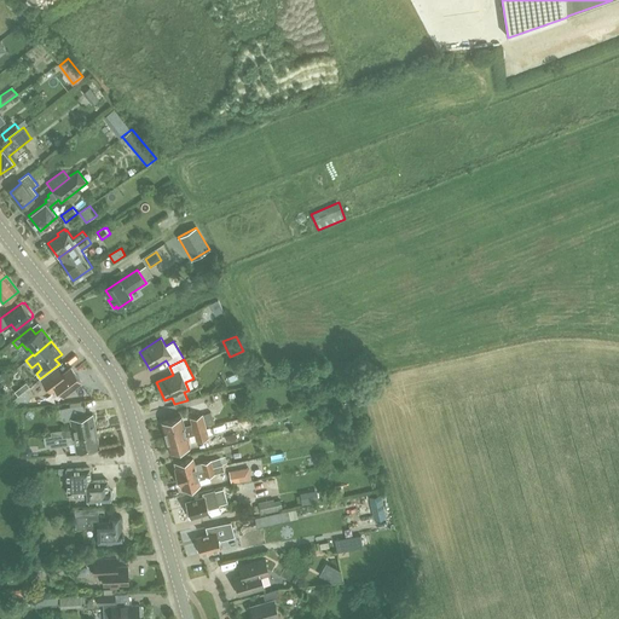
[(82,381),(71,368),(63,375),(58,369),(42,381),(51,392),(57,387),(63,395),(82,381)]
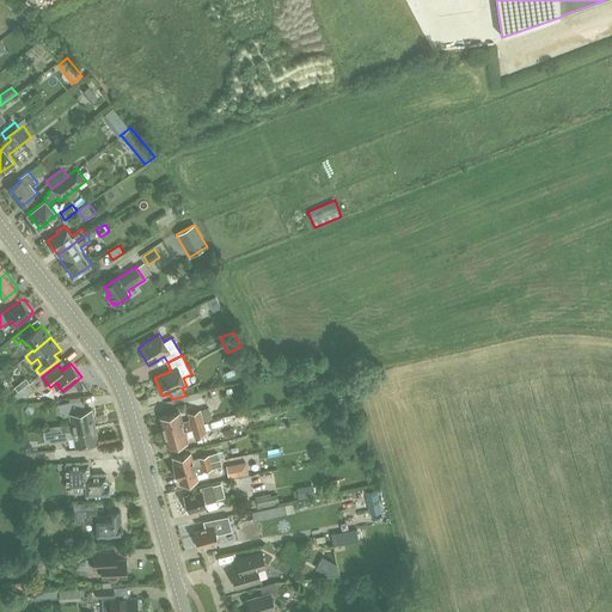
[(346,385),(344,380),(334,383),(337,397),(354,393),(352,384),(346,385)]
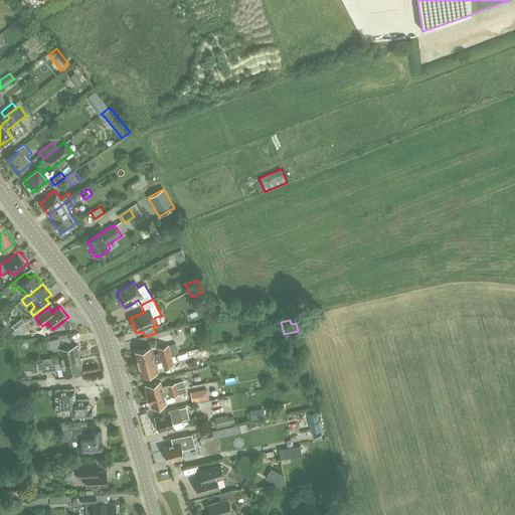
[(44,358),(42,359),(42,362),(51,362),(51,364),(61,362),(79,359),(76,345),(71,346),(69,337),(58,338),(49,340),(51,349),(54,350),(59,349),(60,357),(56,357),(56,356),(49,357),(44,358)]
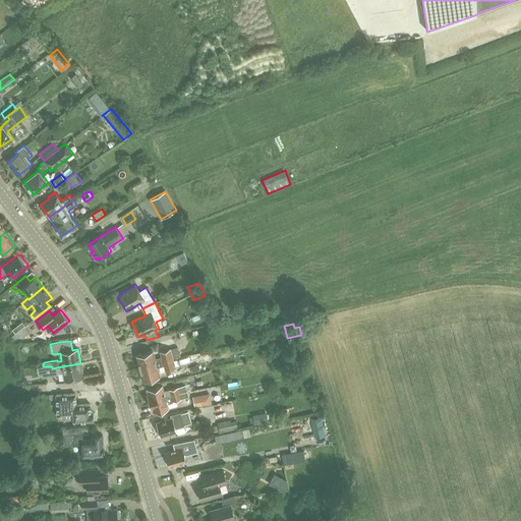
[(140,370),(174,361),(174,358),(181,356),(178,346),(171,349),(171,348),(160,351),(161,357),(155,358),(153,351),(136,355),(140,370)]
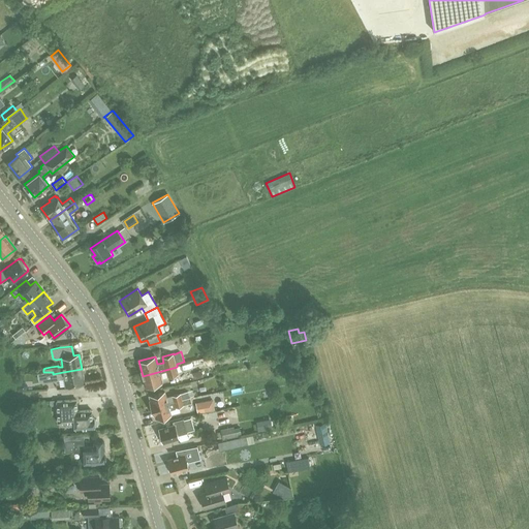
[(302,370),(311,368),(309,361),(301,363),(302,370)]
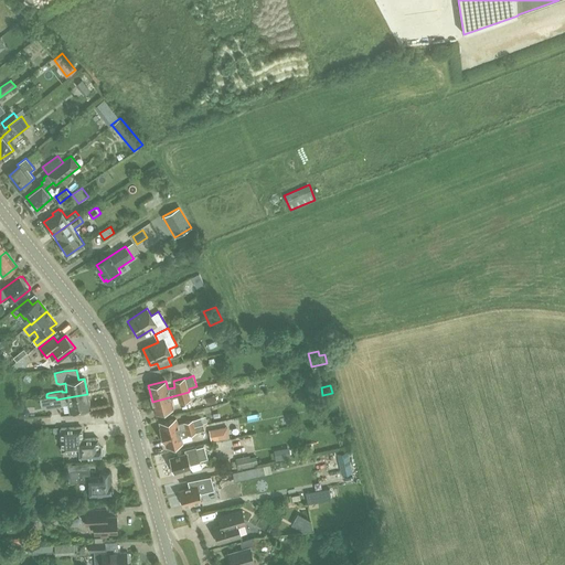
[(189,392),(152,402),(156,412),(173,407),(171,398),(178,397),(179,403),(191,400),(189,392)]
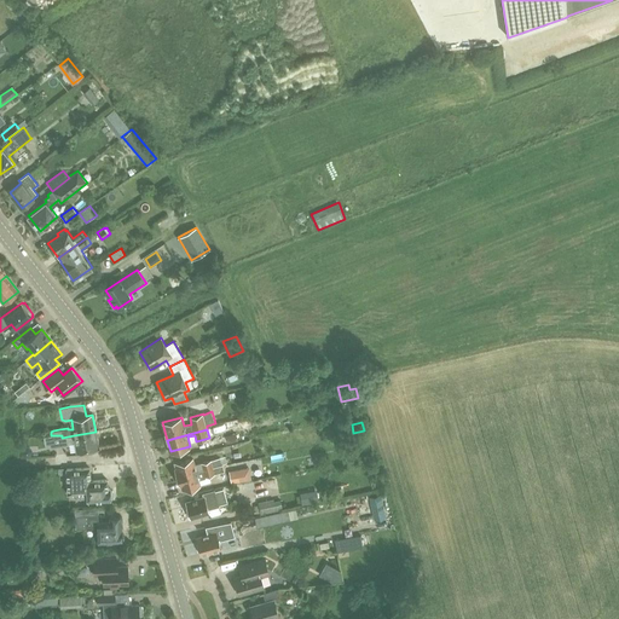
[(51,435),(44,437),(45,445),(47,446),(53,445),(53,447),(69,445),(69,444),(75,443),(77,451),(77,452),(99,447),(96,432),(74,435),(62,438),(62,435),(51,435)]
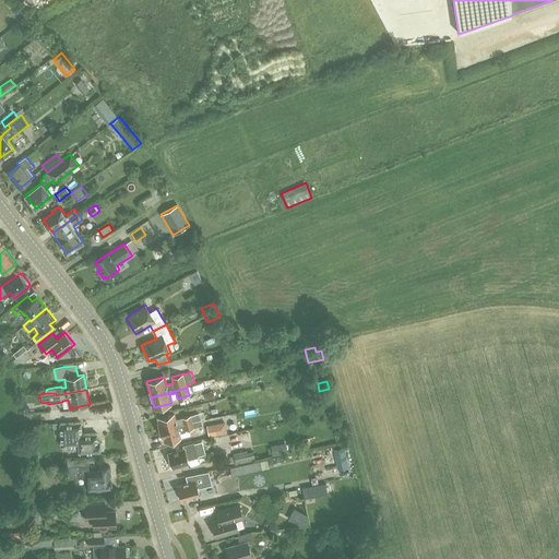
[(205,401),(215,399),(213,391),(204,393),(205,401)]
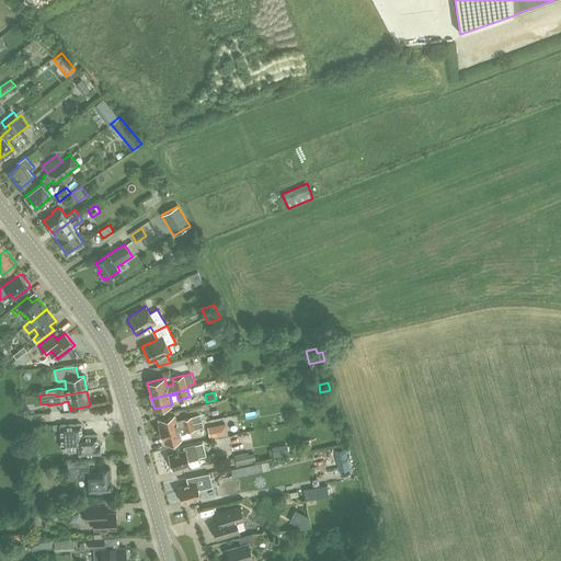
[(174,416),(159,421),(160,425),(159,425),(162,434),(195,425),(203,423),(202,421),(201,421),(198,415),(192,418),(192,416),(182,419),(182,420),(176,421),(174,416)]
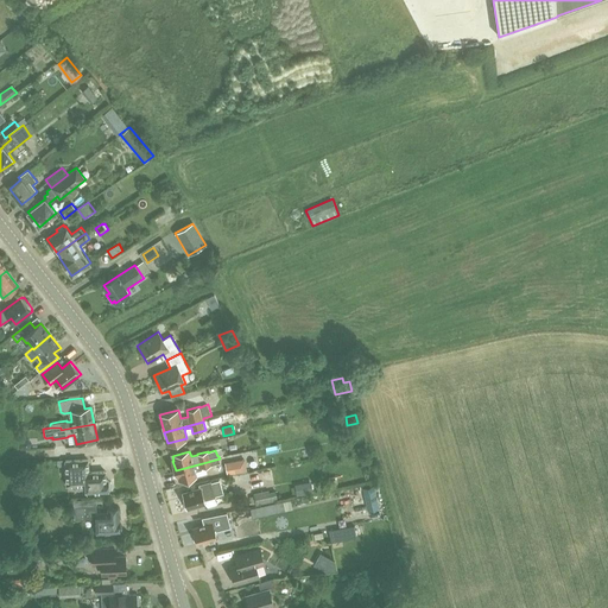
[(89,472),(89,458),(65,460),(65,486),(86,485),(86,492),(109,491),(112,488),(112,482),(108,480),(106,480),(106,472),(89,472)]
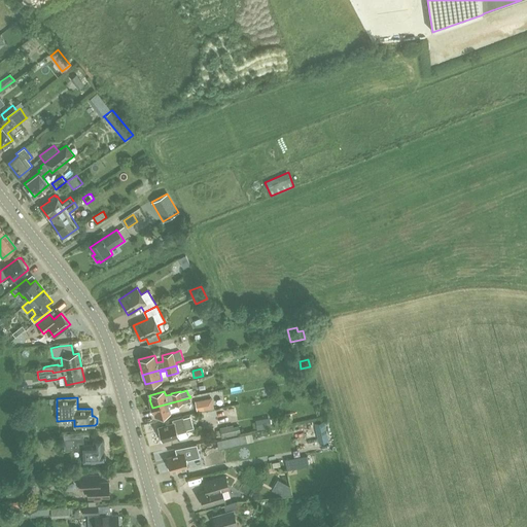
[(183,399),(152,408),(153,413),(154,413),(155,417),(170,413),(169,408),(178,406),(183,403),(191,401),(190,397),(183,399)]
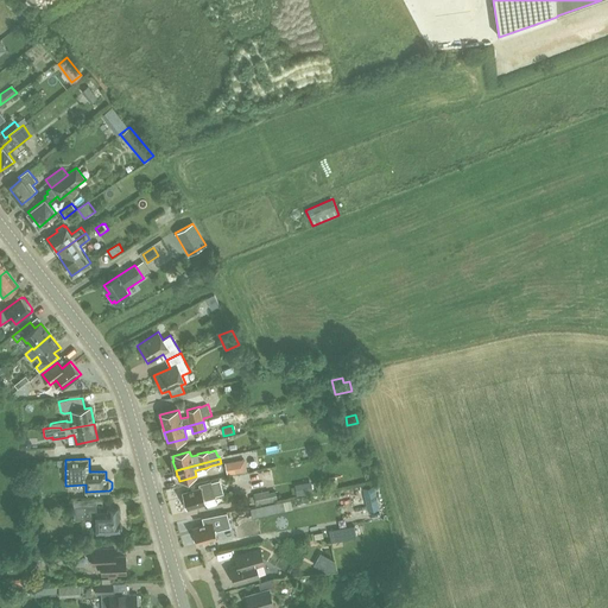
[(240,460),(225,462),(227,475),(242,472),(240,460)]
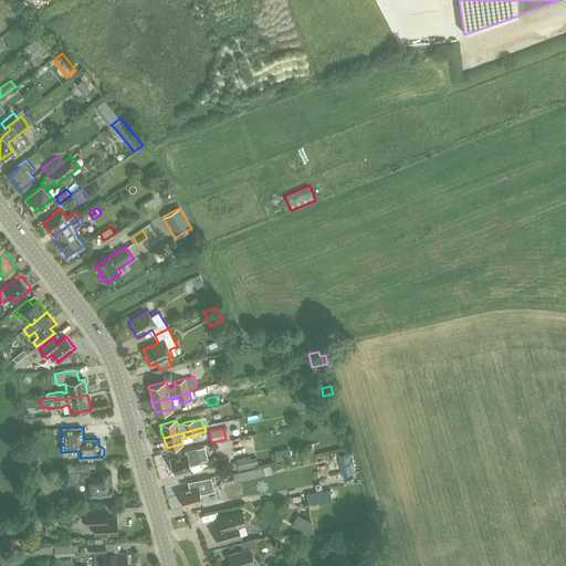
[(208,460),(205,447),(197,449),(197,447),(185,450),(186,454),(170,459),(171,461),(169,461),(173,472),(174,472),(175,473),(191,469),(192,472),(202,470),(200,463),(201,463),(201,462),(208,460)]
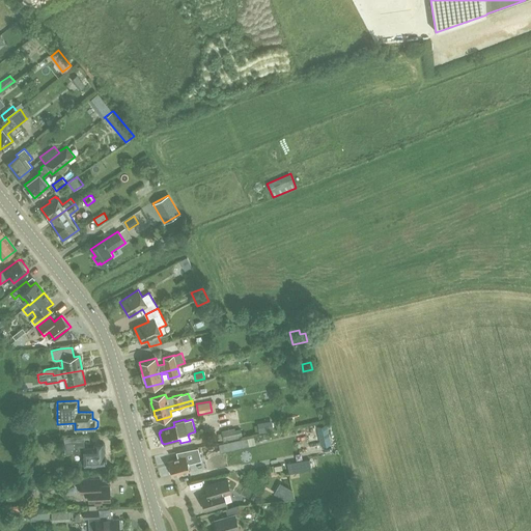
[(259,432),(274,429),(272,420),(257,422),(259,432)]
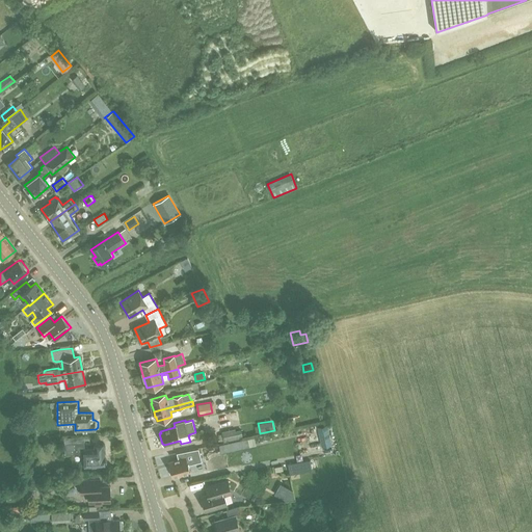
[(322,446),(331,444),(327,425),(318,427),(322,446)]
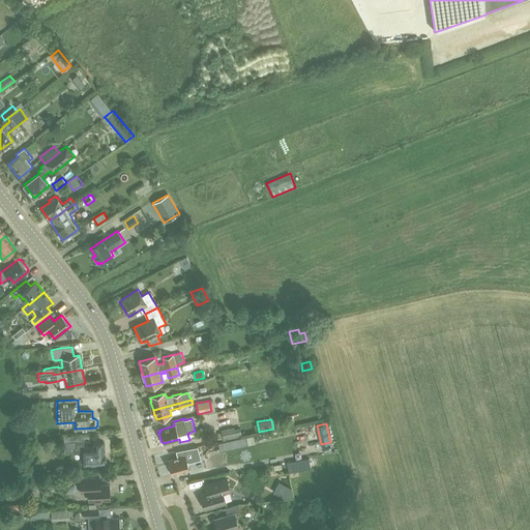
[(234,428),(226,429),(229,439),(236,438),(235,430),(234,428)]
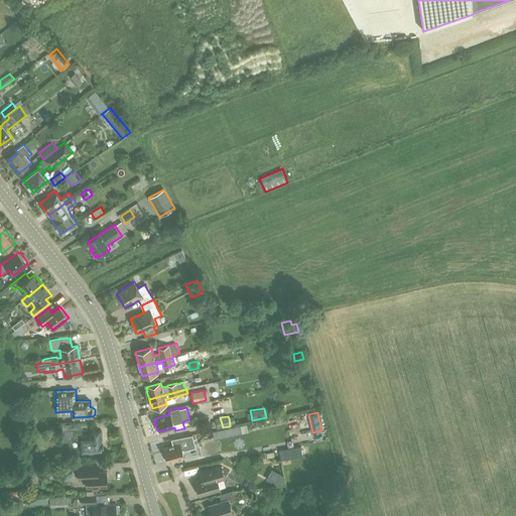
[(83,434),(82,423),(62,424),(62,440),(82,440),(82,453),(102,452),(102,450),(104,448),(104,445),(102,443),(102,442),(101,442),(101,431),(92,431),(92,434),(83,434)]
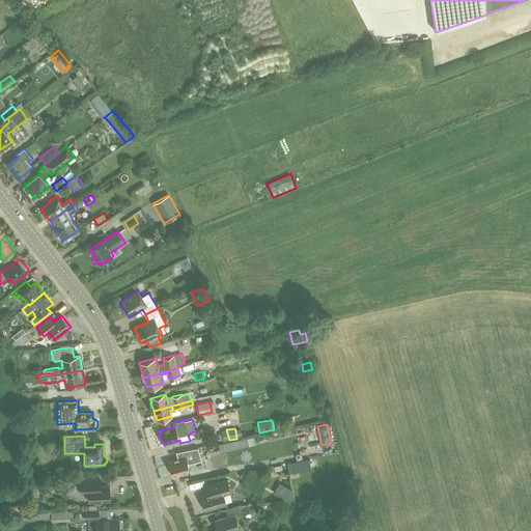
[(247,437),(234,440),(219,444),(221,452),(236,448),(249,445),(247,437)]
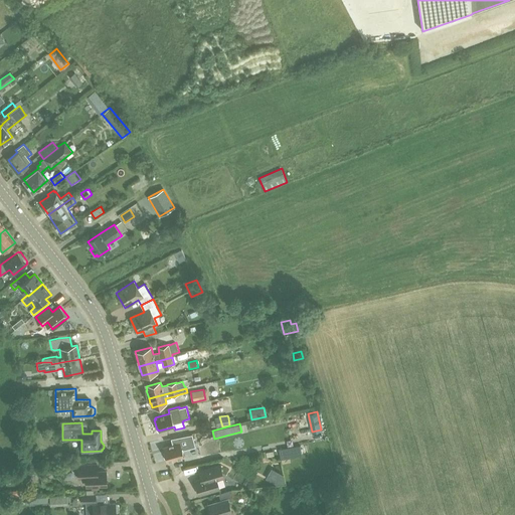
[(172,445),(163,447),(165,454),(164,455),(165,459),(167,460),(167,461),(184,456),(182,450),(195,446),(192,434),(179,437),(171,438),(172,443),(172,445)]
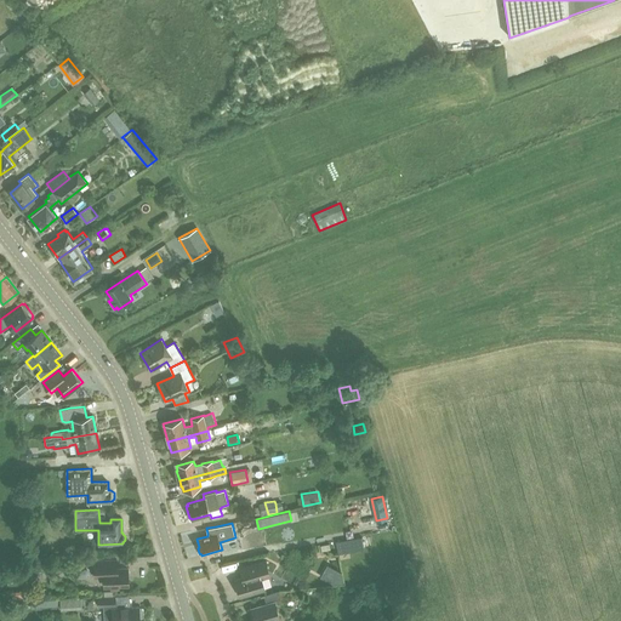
[(337,553),(364,548),(363,537),(336,542),(337,553)]
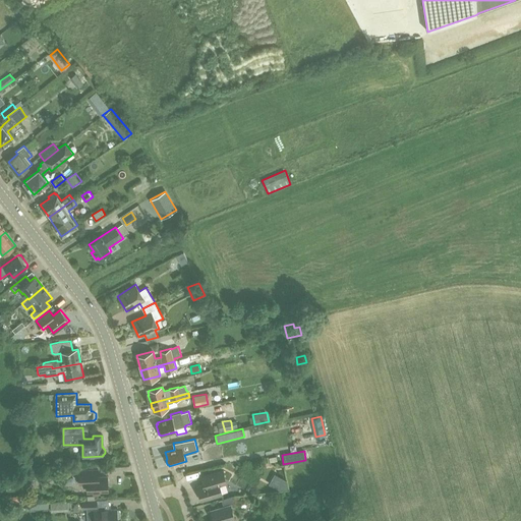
[(99,477),(99,470),(79,471),(80,484),(88,483),(88,493),(108,491),(107,477),(99,477)]
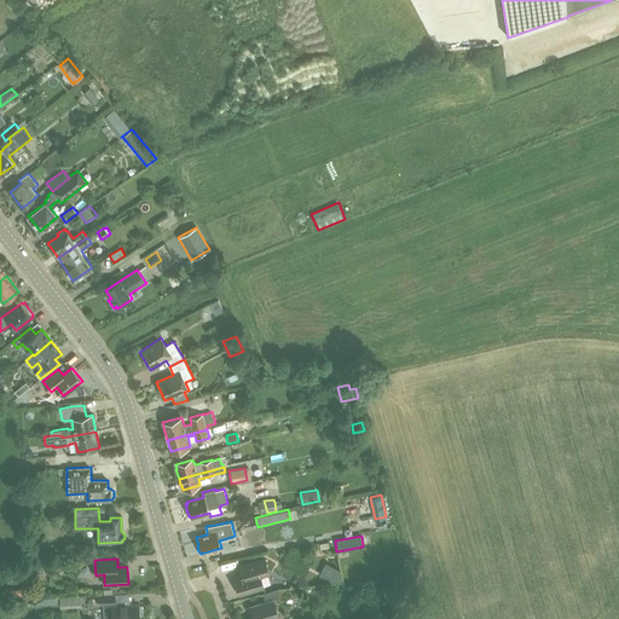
[(239,594),(264,586),(260,572),(268,570),(265,559),(239,566),(242,576),(235,578),(236,582),(235,584),(236,589),(238,590),(239,594)]
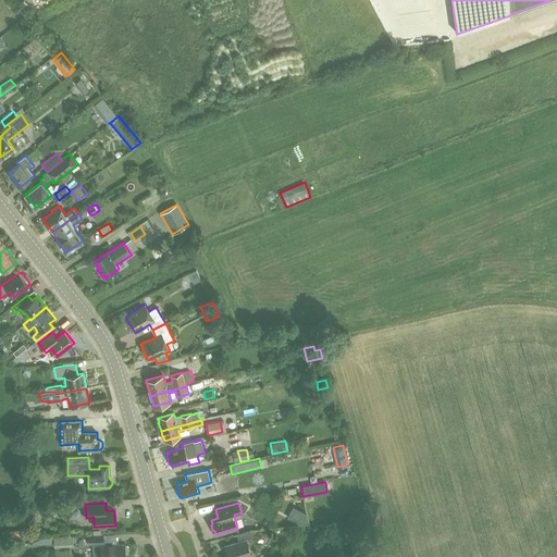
[(222,556),(251,556),(249,551),(247,543),(252,541),(256,535),(255,529),(249,530),(236,533),(238,541),(225,545),(229,555),(222,556)]
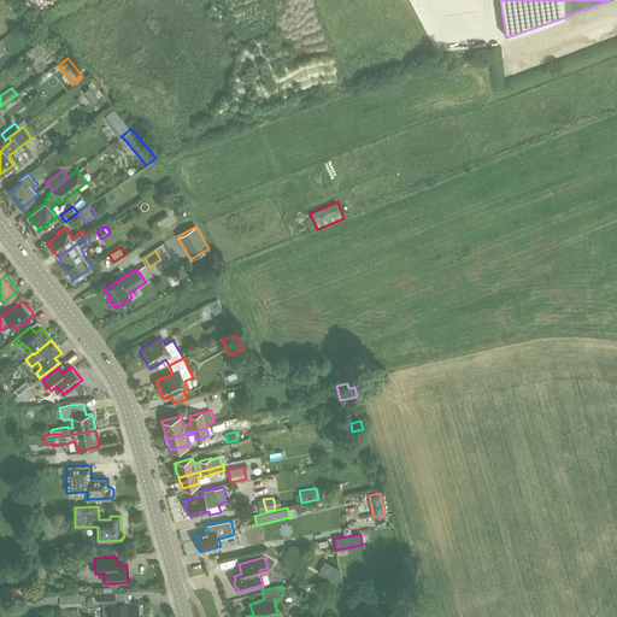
[(112,592),(104,592),(104,593),(98,594),(98,603),(103,603),(103,616),(137,616),(139,615),(141,613),(142,612),(142,605),(140,603),(137,603),(115,604),(115,601),(115,593),(112,593),(112,592)]
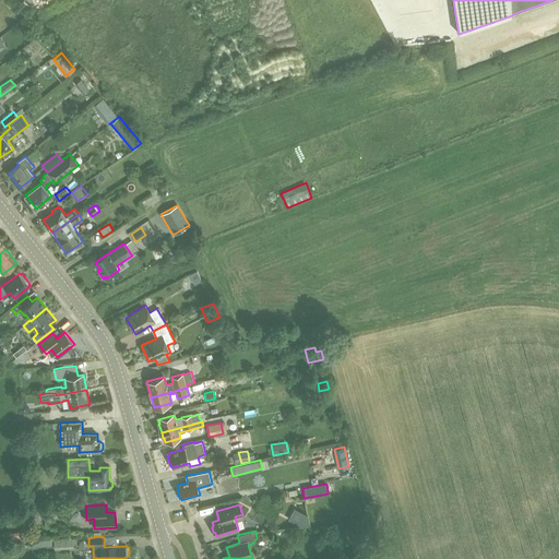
[(64,548),(63,539),(55,539),(55,549),(64,548)]
